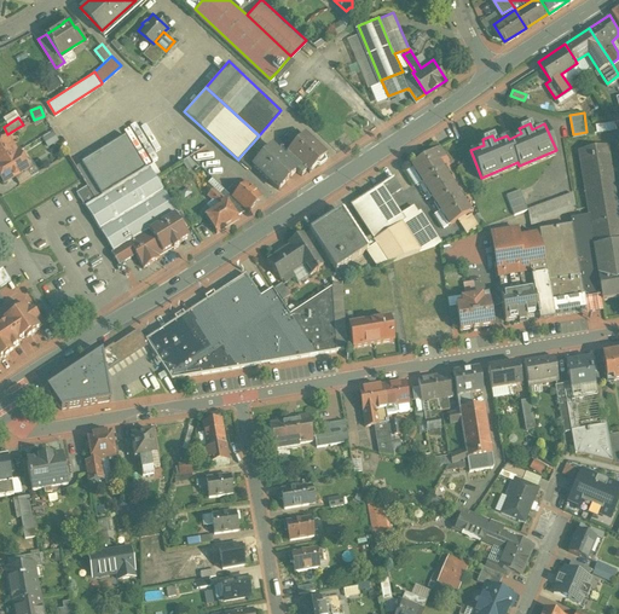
[(47,144),(59,137),(53,127),(41,134),(47,144)]
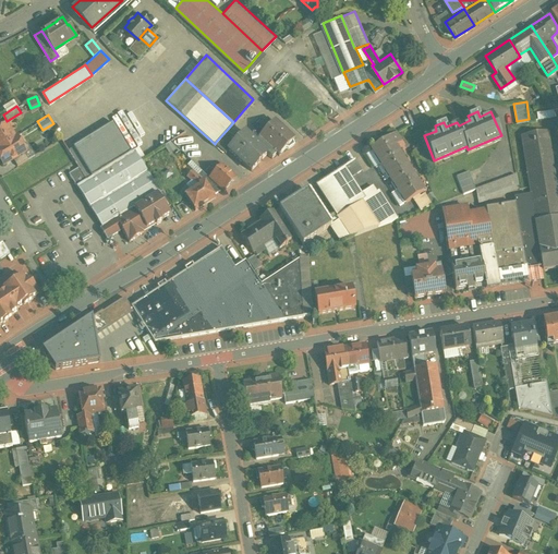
[(293,136),(274,119),(259,134),(277,151),(279,153),(287,145),(289,145),(294,142),(292,137),(293,136)]
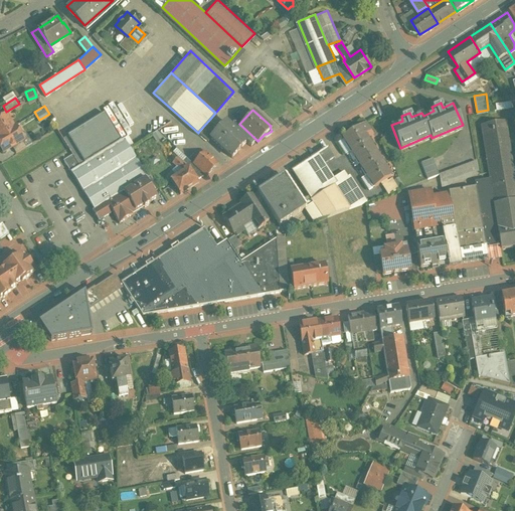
[(105,111),(67,133),(84,161),(122,138),(105,111)]
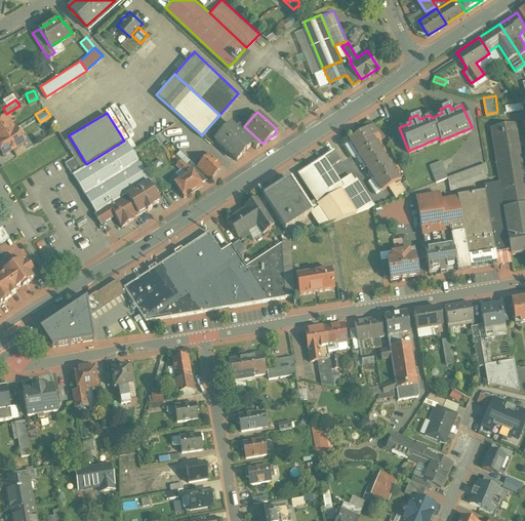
[(4,115),(0,117),(0,134),(14,126),(10,120),(8,121),(4,115)]
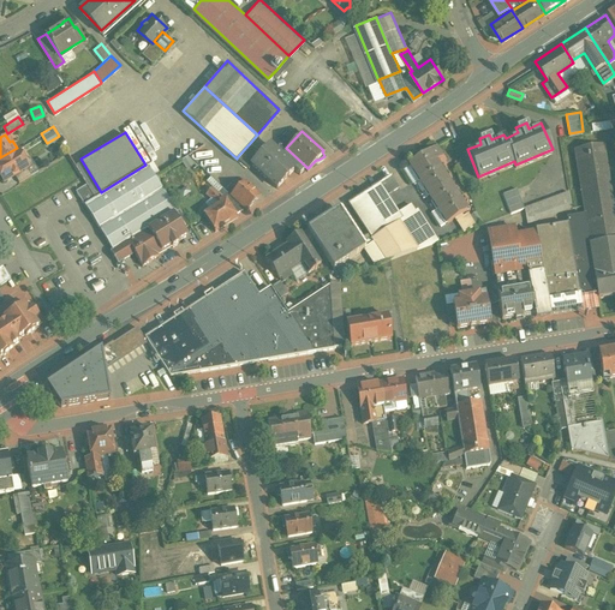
[(251,142),(238,156),(249,166),(252,162),(251,161),(261,150),(251,142)]
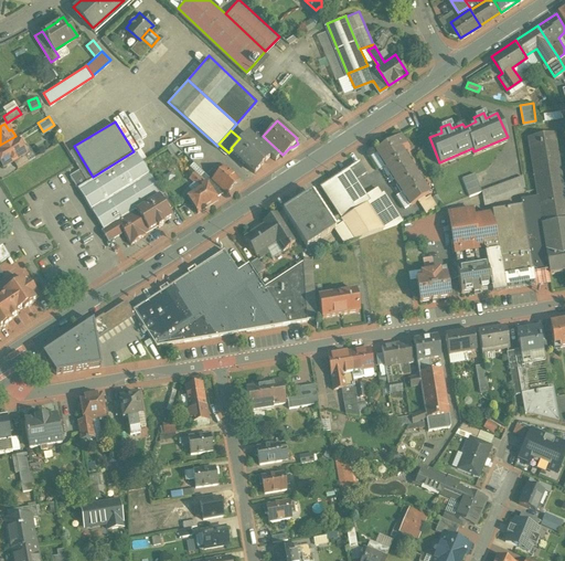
[(253,135),(247,130),(240,138),(231,148),(232,149),(254,170),(270,152),(275,158),(280,152),(263,136),(258,140),(253,135)]
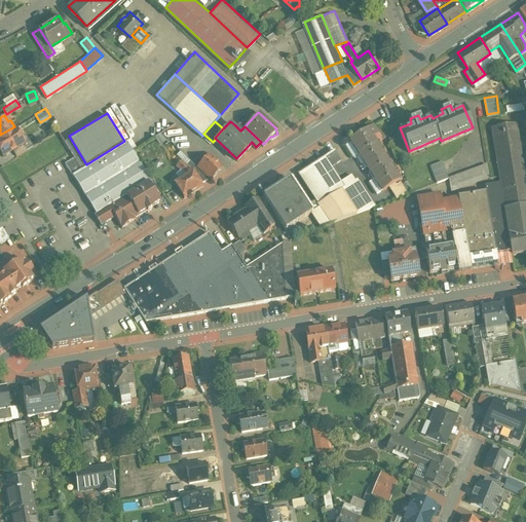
[(239,121),(235,125),(240,131),(245,126),(239,121)]
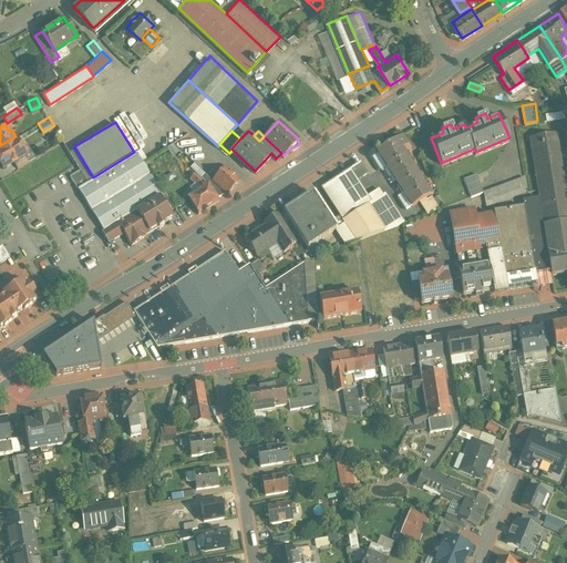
[(566,215),(557,154),(562,153),(558,131),(529,135),(539,195),(548,249),(547,249),(550,268),(552,272),(566,268),(566,215)]
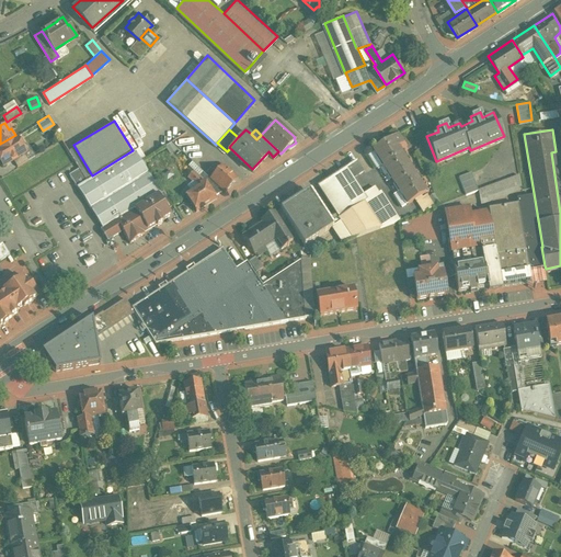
[(426,190),(397,144),(402,140),(397,132),(374,147),(408,201),(426,190)]
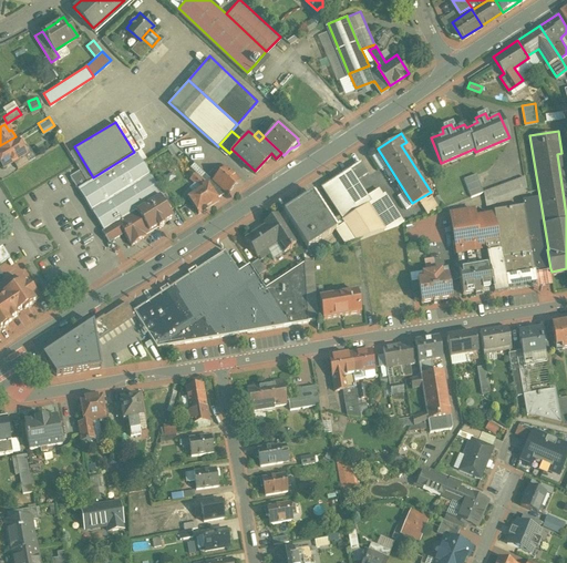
[(0,145),(0,159),(3,164),(13,159),(24,152),(21,146),(23,145),(17,135),(16,136),(0,145)]
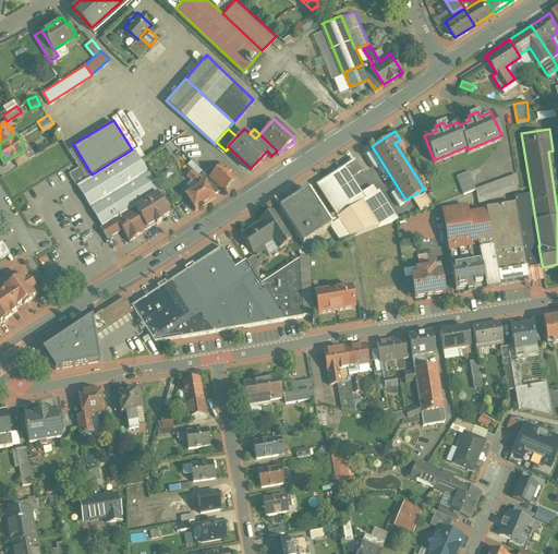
[(92,175),(73,144),(68,148),(79,165),(82,171),(86,178),(92,175)]
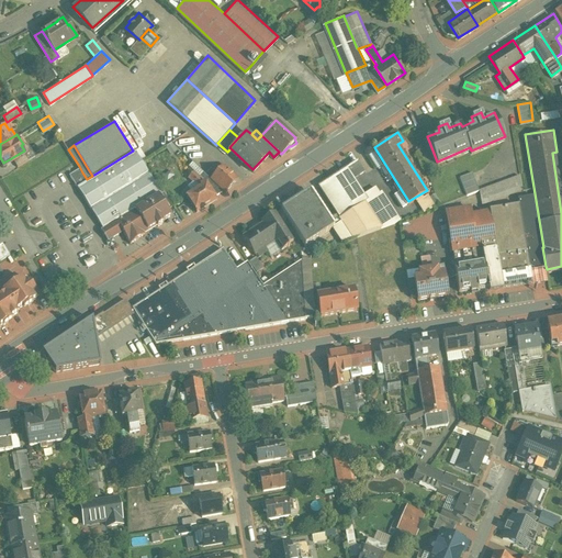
[(92,176),(87,179),(77,185),(78,186),(83,194),(83,196),(85,196),(90,205),(90,207),(91,207),(97,215),(96,215),(97,216),(103,226),(103,227),(104,229),(114,232),(122,227),(131,241),(138,236),(137,236),(145,232),(143,230),(156,222),(157,223),(164,220),(163,218),(171,213),(167,207),(172,202),(164,189),(161,190),(135,148),(133,151),(92,176)]
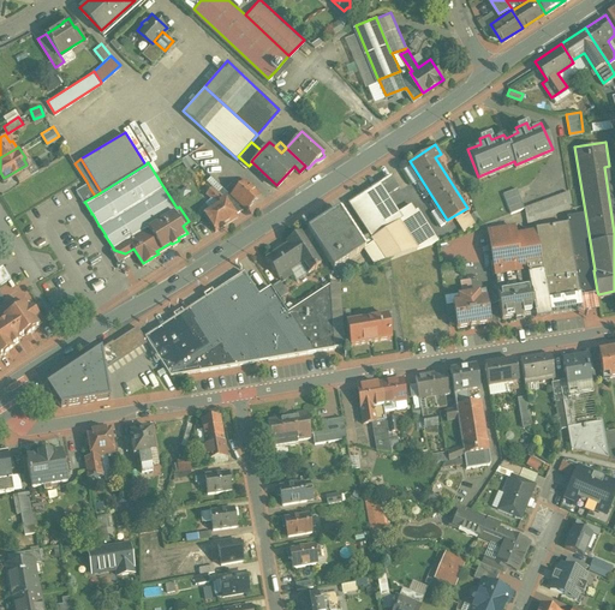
[(27,165),(15,172),(19,180),(31,172),(27,165)]
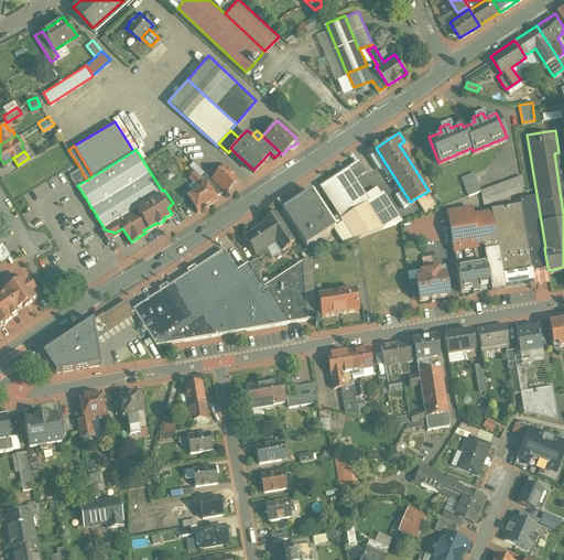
[(359,159),(347,165),(355,176),(366,169),(359,159)]
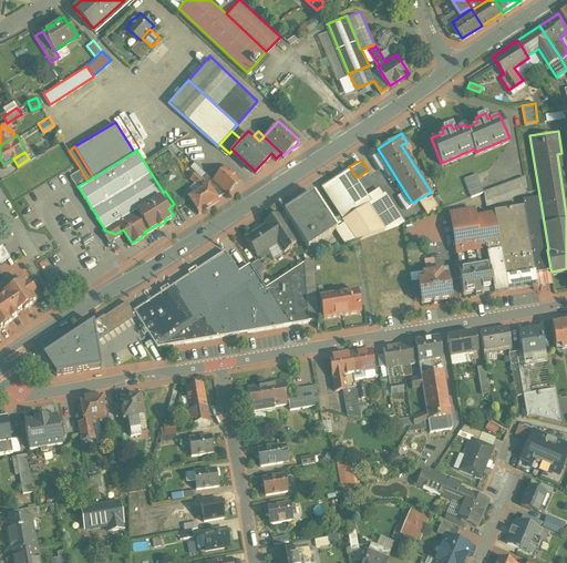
[(240,178),(225,164),(213,177),(228,192),(240,178)]
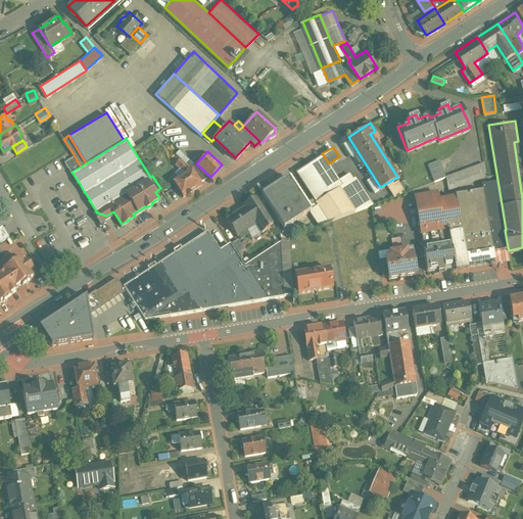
[(349,172),(339,178),(329,163),(322,153),(296,171),(317,200),(316,200),(318,204),(328,220),(373,203),(354,176),(352,177),(349,172)]
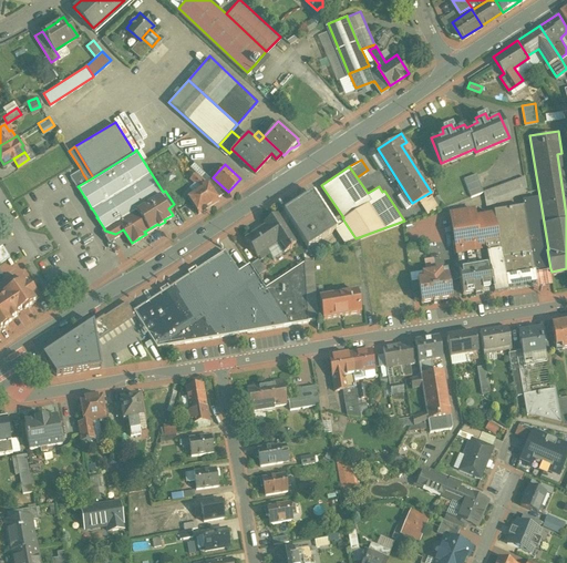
[(80,167),(70,174),(74,180),(83,174),(80,167)]
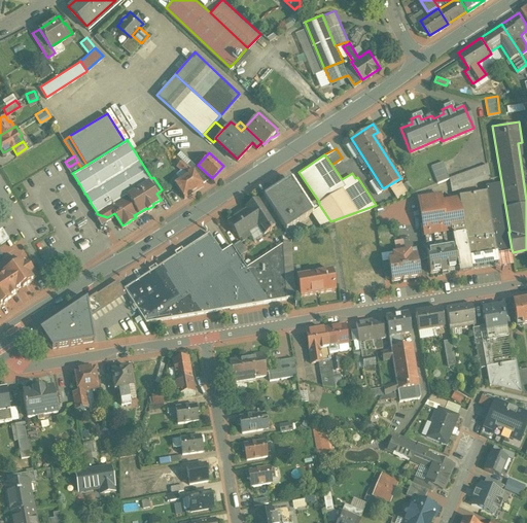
[(186,163),(182,159),(177,164),(182,169),(183,167),(187,171),(192,168),(186,163)]
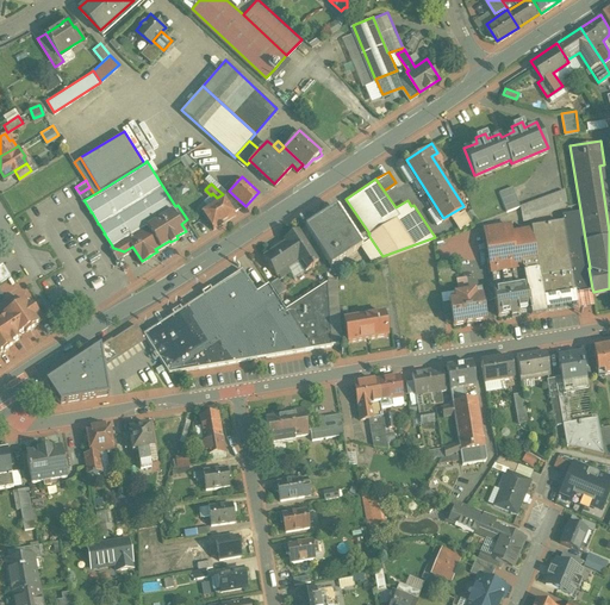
[(242,204),(221,184),(216,188),(223,194),(234,210),(242,204)]
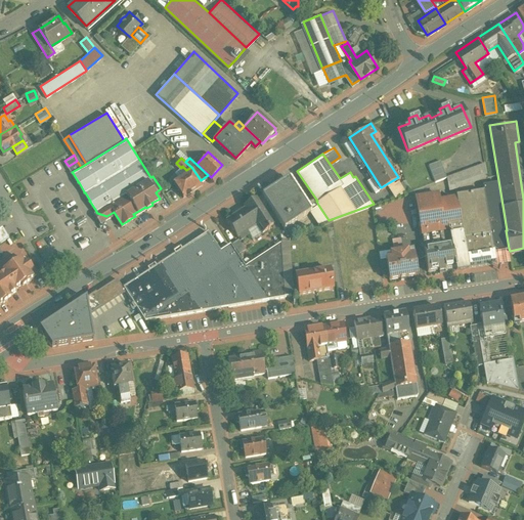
[(435,179),(447,174),(440,158),(429,162),(435,179)]
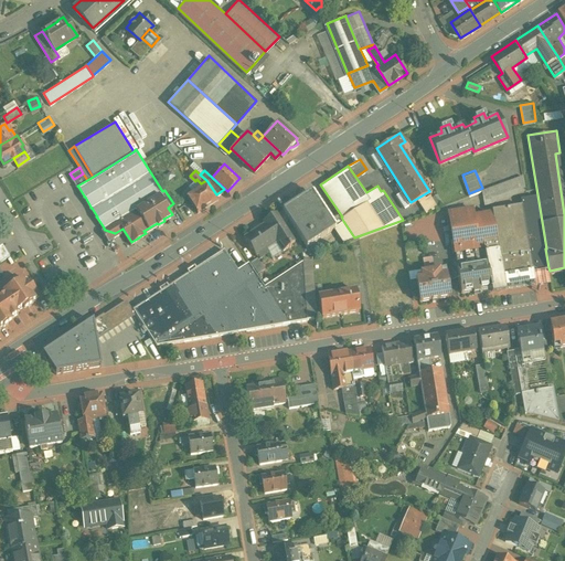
[(523,175),(482,189),(484,203),(525,189),(523,175)]
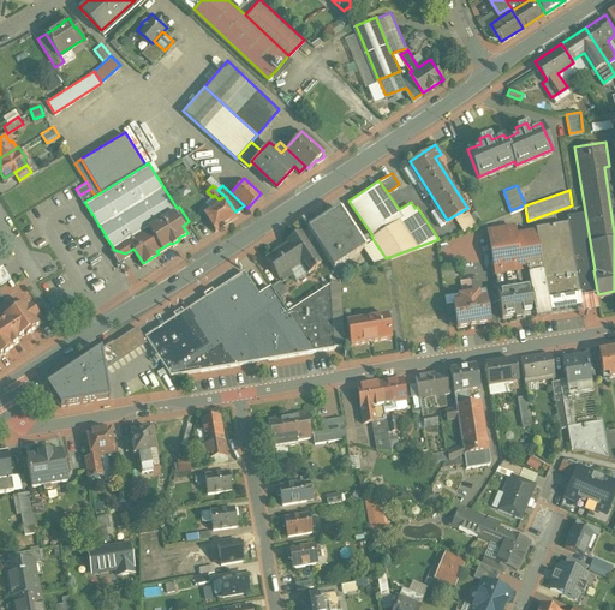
[(219,199),(203,210),(215,228),(237,214),(236,211),(225,196),(219,199)]
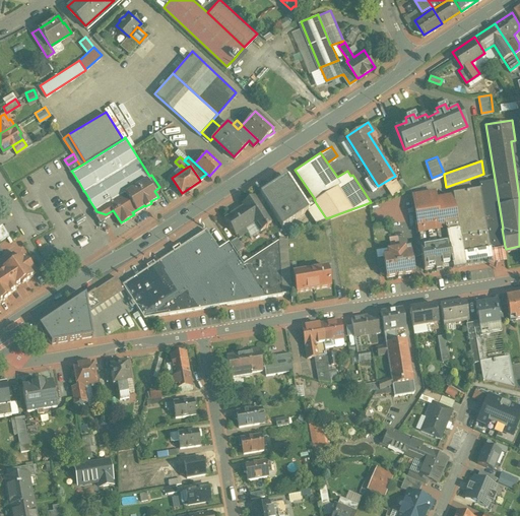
[(309,208),(286,175),(260,192),(265,199),(282,226),(296,216),(309,208)]
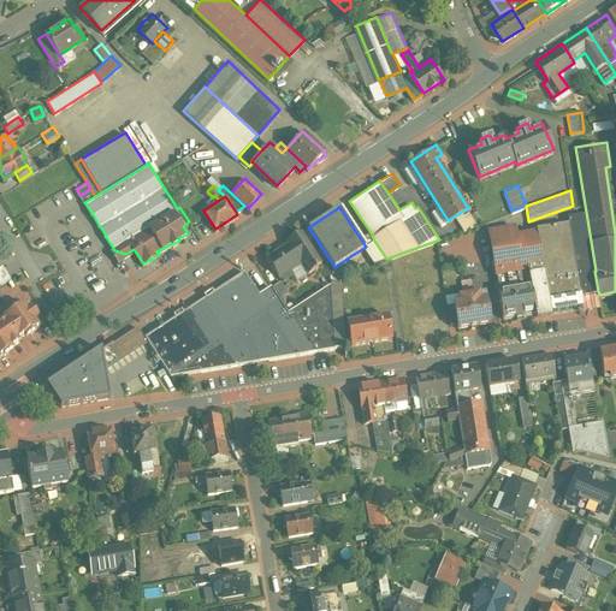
[(468,211),(457,218),(465,230),(477,224),(468,211)]
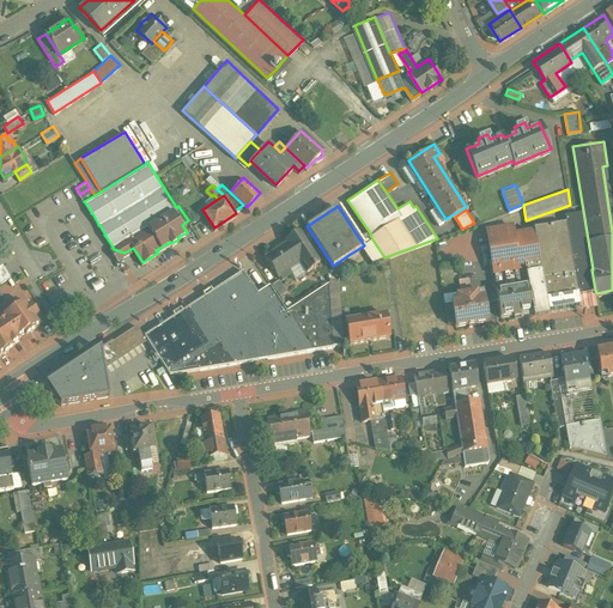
[(565,220),(534,226),(534,229),(515,232),(513,224),(486,229),(496,286),(528,280),(534,309),(533,309),(534,312),(548,310),(547,309),(550,309),(580,303),(580,298),(578,293),(595,290),(592,269),(593,269),(583,211),(564,213),(565,220)]
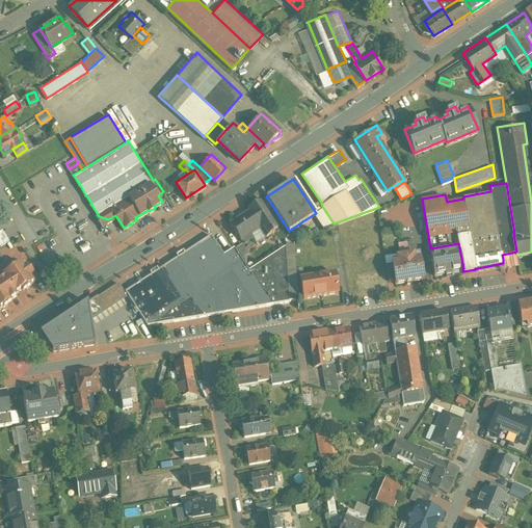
[(261,200),(248,207),(248,208),(230,220),(241,239),(243,238),(245,241),(254,236),(251,232),(261,227),(266,235),(272,231),(274,230),(273,228),(277,226),(268,211),(271,204),(266,196),(261,200)]
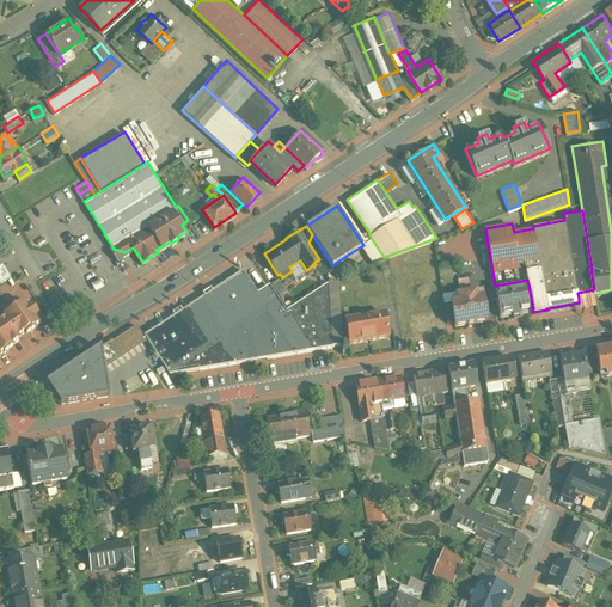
[(363,245),(348,255),(355,268),(384,257),(372,239),(363,245)]
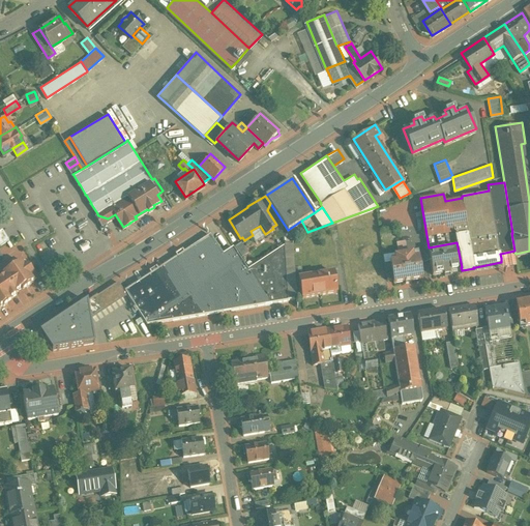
[(2,227),(0,228),(0,243),(9,237),(2,227)]
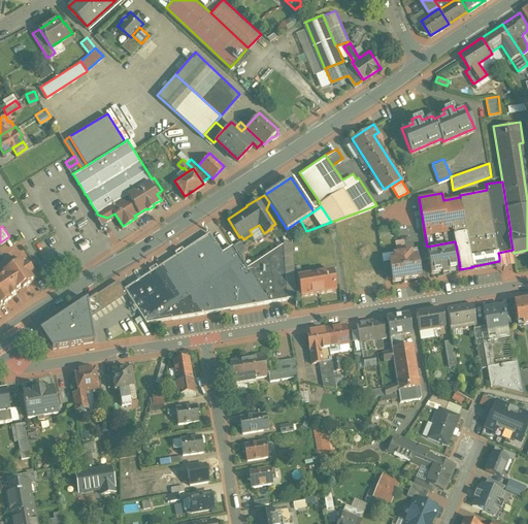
[(177,249),(174,251),(176,253),(124,287),(146,321),(218,308),(269,300),(246,266),(246,265),(232,243),(222,251),(209,231),(184,249),(182,246),(177,249)]
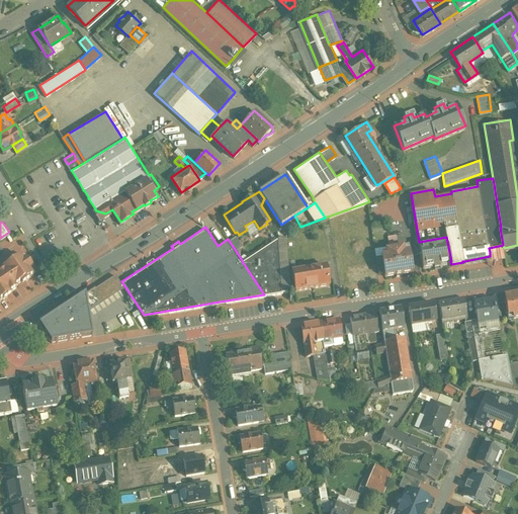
[(243,244),(236,234),(230,238),(237,248),(243,244)]
